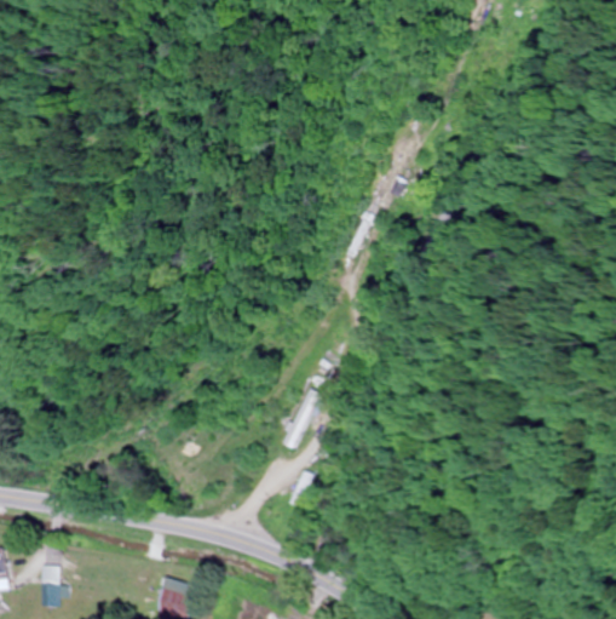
[(322,395),(310,389),(283,445),(295,450),(322,395)]
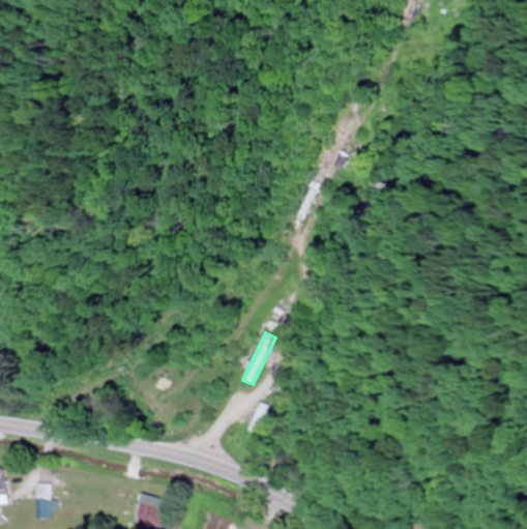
[(52,518),(52,501),(51,501),(51,483),(35,483),(35,518),(52,518)]
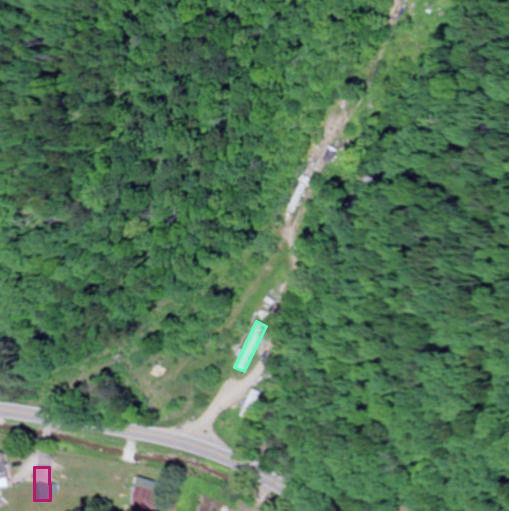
[(127,506),(146,510),(153,510),(160,482),(135,476),(127,506)]
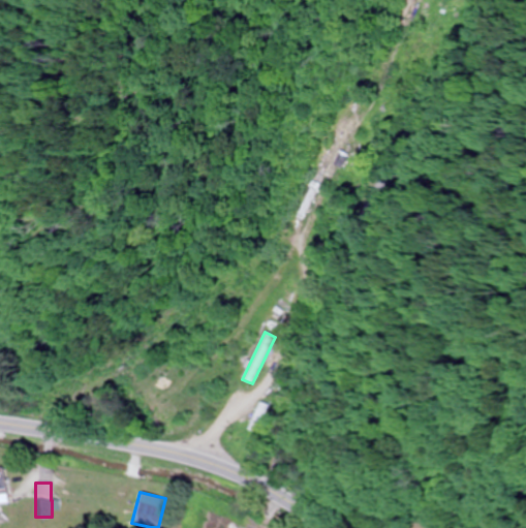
[(246,527),(205,509),(195,527),(246,527)]
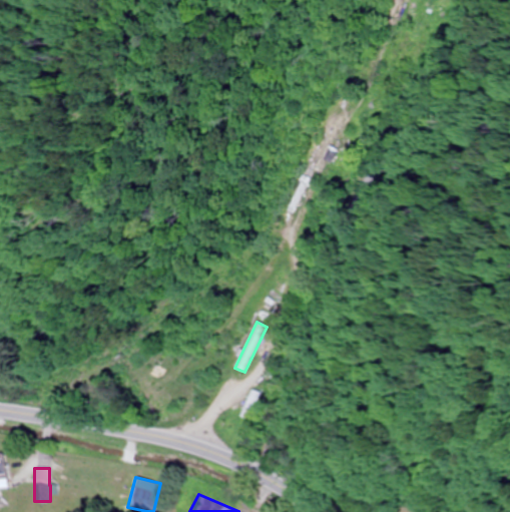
All buildings are outlined.
